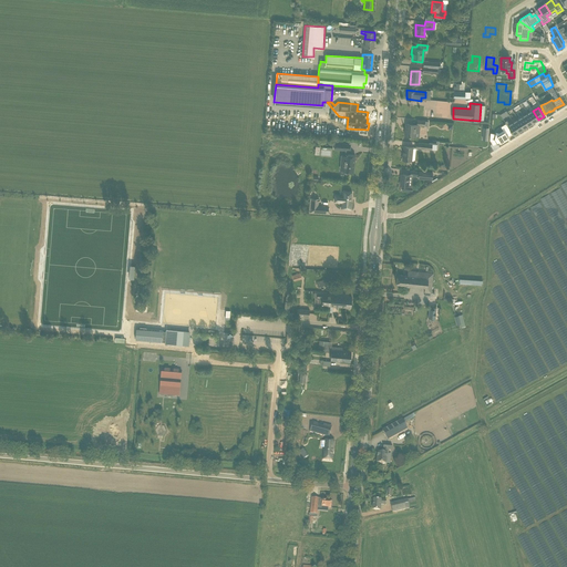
[(533,111),(528,113),(534,123),(538,120),(533,111)]
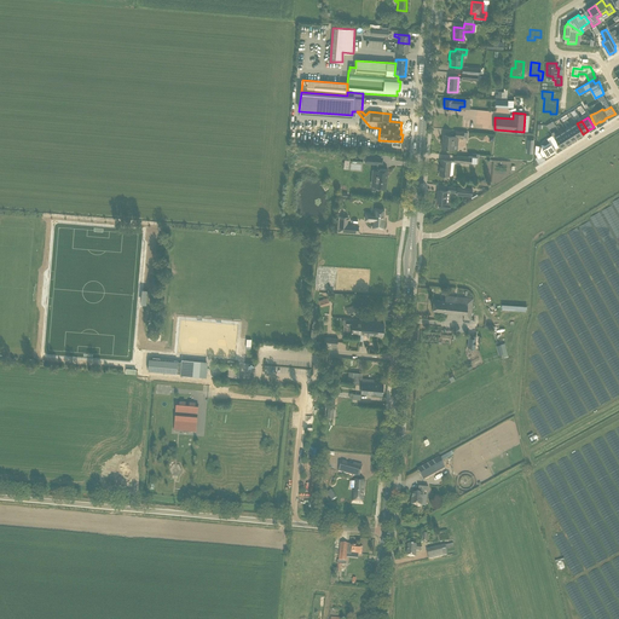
[(577,123),(571,127),(577,137),(583,134),(577,123)]
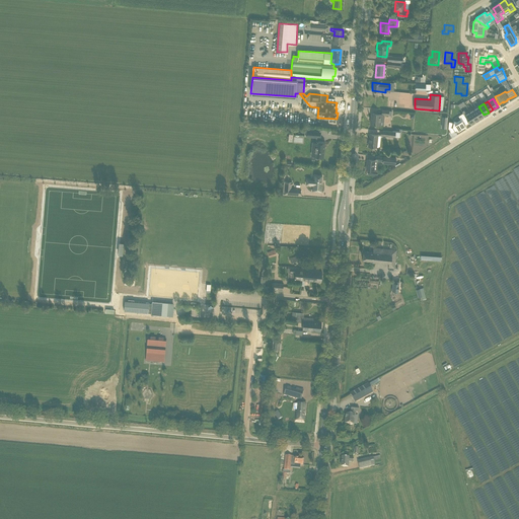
[(478,106),(474,109),(479,118),(484,115),(478,106)]
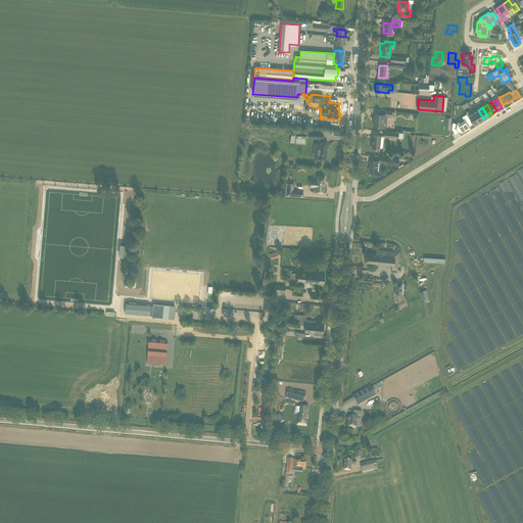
[(478,110),(474,112),(479,122),(483,119),(478,110)]
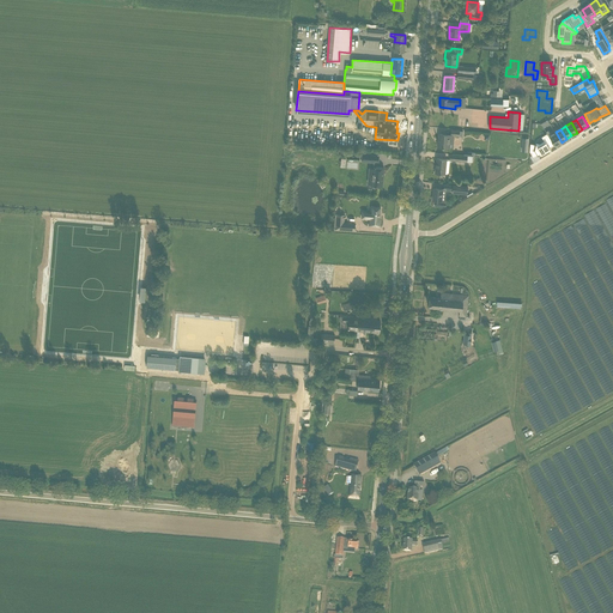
[(438,146),(444,147),(444,149),(453,149),(454,135),(463,137),(463,132),(451,131),(451,134),(439,134),(438,146)]
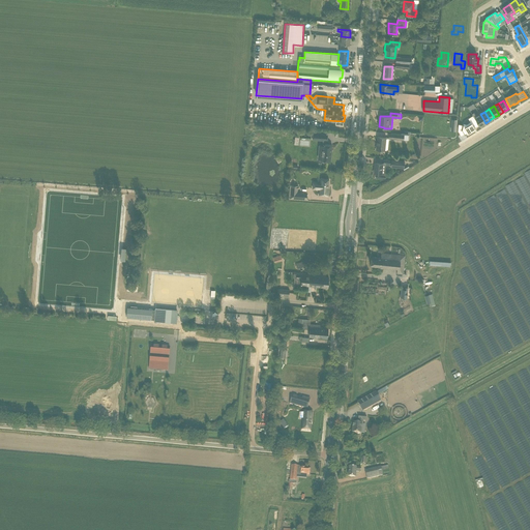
[(480,114),(475,117),(480,125),(486,123),(480,114)]
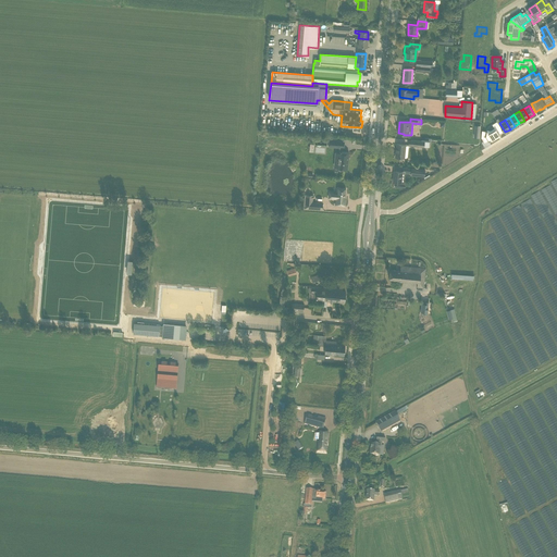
[(486,137),(485,137),(489,140),(489,143),(498,137),(498,136),(499,136),(500,136),(499,134),(504,132),(497,122),(493,124),(495,128),(491,131),(487,130),(486,137)]
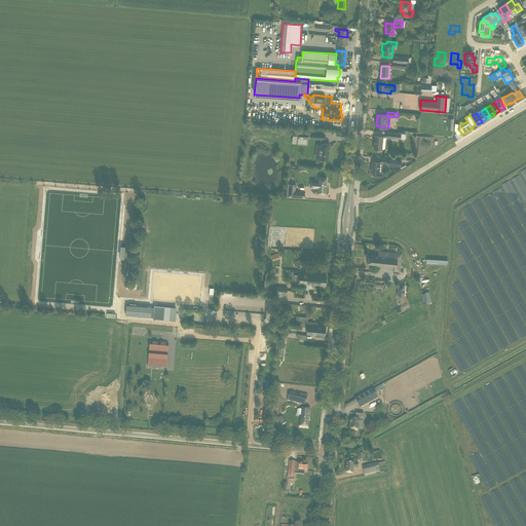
[(373,148),(378,149),(381,149),(383,137),(375,136),(373,148)]
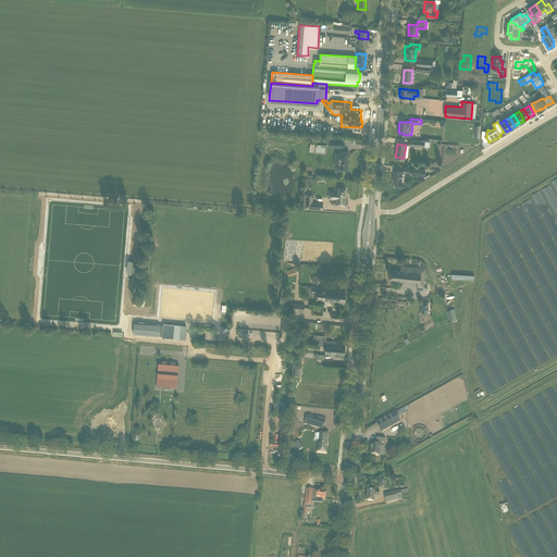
[(349,152),(339,151),(338,158),(336,157),(335,163),(338,163),(337,169),(347,170),(349,152)]
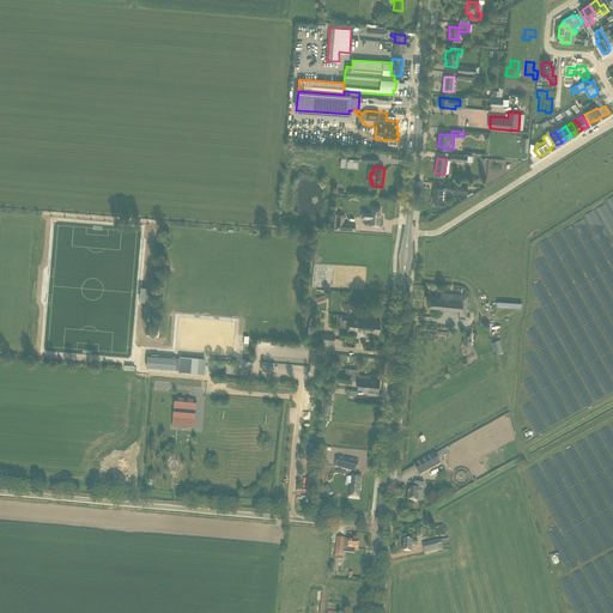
[(443,189),(439,189),(434,188),(432,200),(435,201),(435,206),(445,207),(447,196),(442,196),(443,189)]
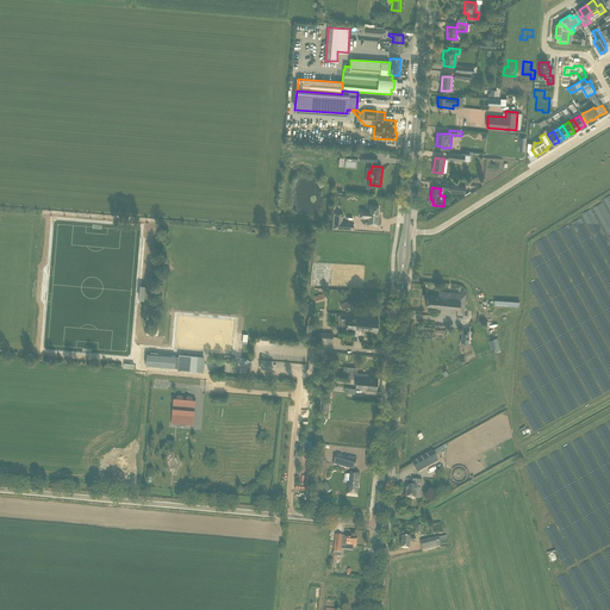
[(365,216),(365,217),(368,217),(368,221),(368,223),(367,225),(378,225),(378,224),(379,217),(378,217),(378,216),(379,206),(369,206),(369,211),(365,211),(365,216)]
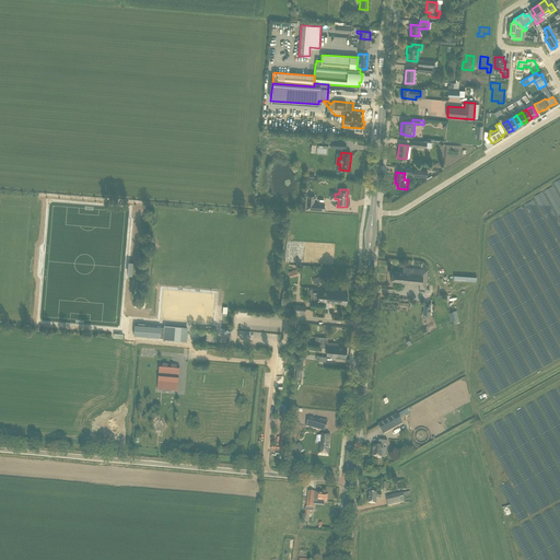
[(307,196),(306,210),(319,211),(319,203),(314,203),(314,196),(307,196)]
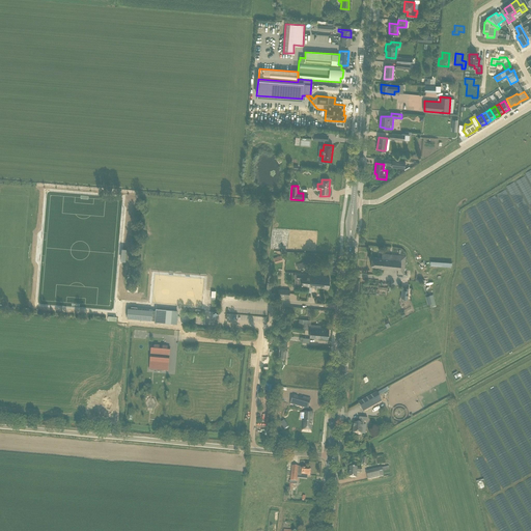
[(382,258),(378,257),(372,257),(371,267),(376,267),(397,269),(397,274),(403,275),(404,270),(406,256),(382,253),(382,258)]
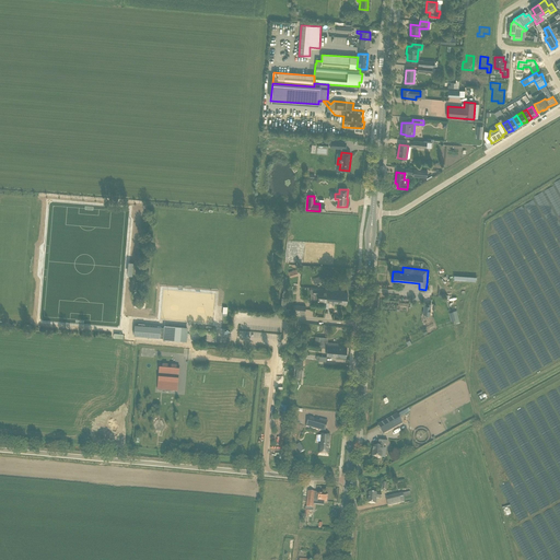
[(326,275),(313,278),(313,280),(314,283),(328,280),(326,275)]
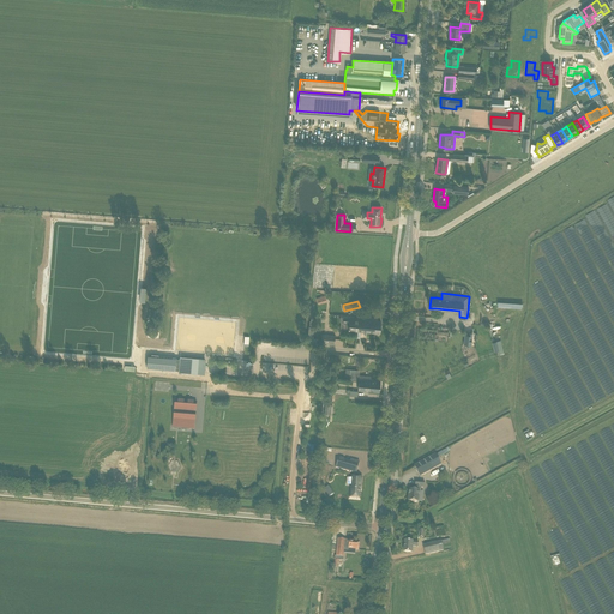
[(348,331),(349,330),(357,331),(359,317),(350,315),(342,315),(341,331),(348,331)]
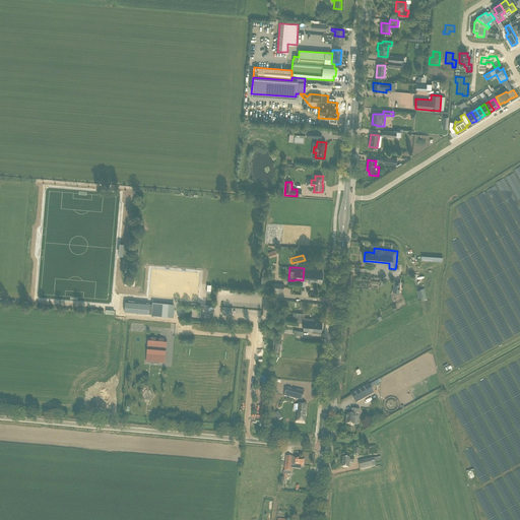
[(303,280),(317,281),(317,276),(312,276),(313,274),(311,274),(312,269),(304,268),(303,280)]
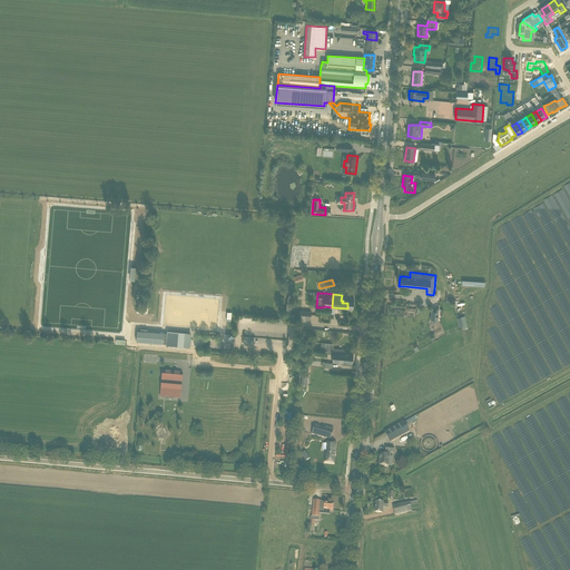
[(347,303),(347,308),(353,310),(354,298),(349,297),(349,296),(342,295),(341,301),(343,301),(342,303),(347,303)]
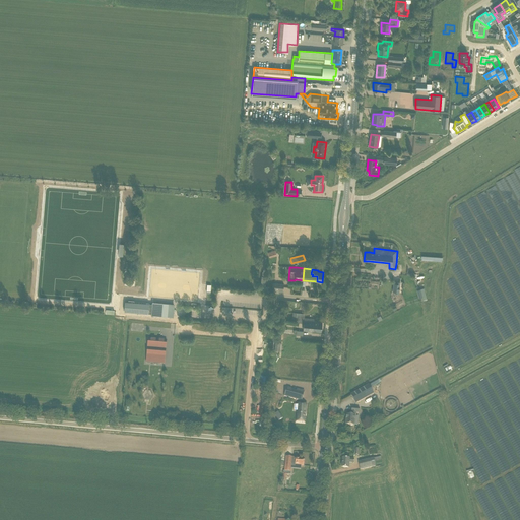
[(124,306),(124,312),(135,313),(135,317),(147,318),(147,314),(151,314),(151,315),(173,317),(174,304),(152,303),(152,305),(148,305),(149,303),(128,302),(127,307),(124,306)]
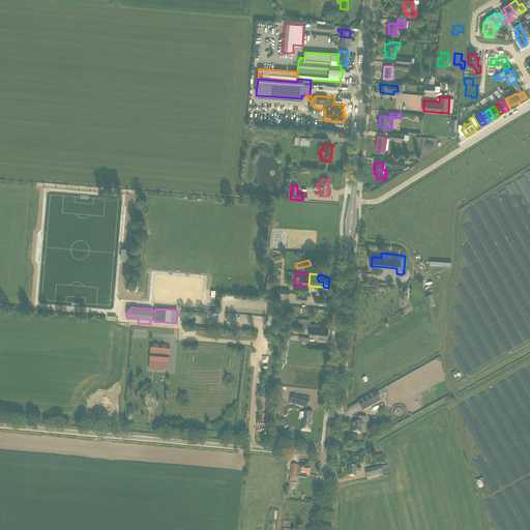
[(302,319),(301,327),(310,327),(313,327),(314,327),(313,328),(318,329),(318,333),(319,333),(319,337),(327,339),(328,328),(320,327),(320,325),(308,324),(310,320),(302,319)]
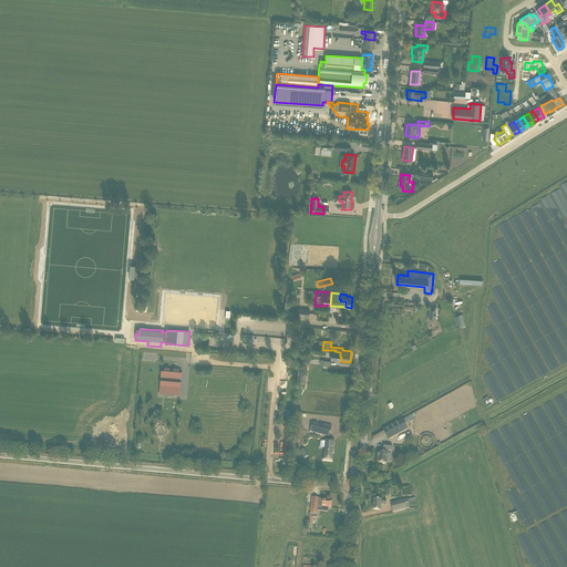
[(331,350),(330,360),(341,361),(341,357),(340,357),(340,352),(334,351),(336,350),(334,350),(331,350)]
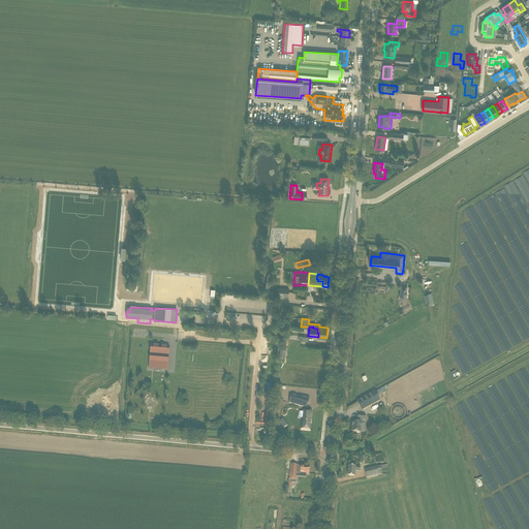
[(151,345),(149,369),(167,370),(169,347),(151,345)]
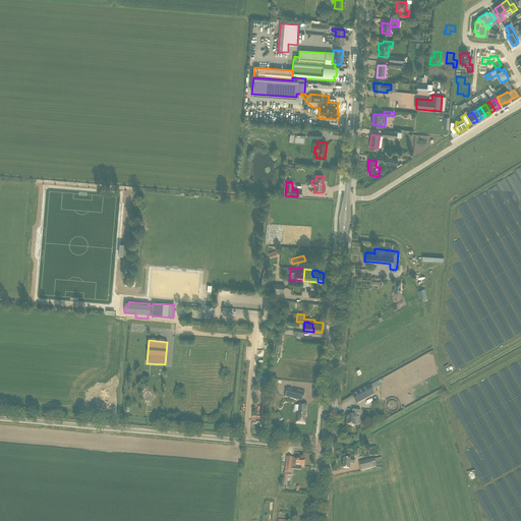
[(369,386),(352,396),(356,404),(374,395),(369,386)]
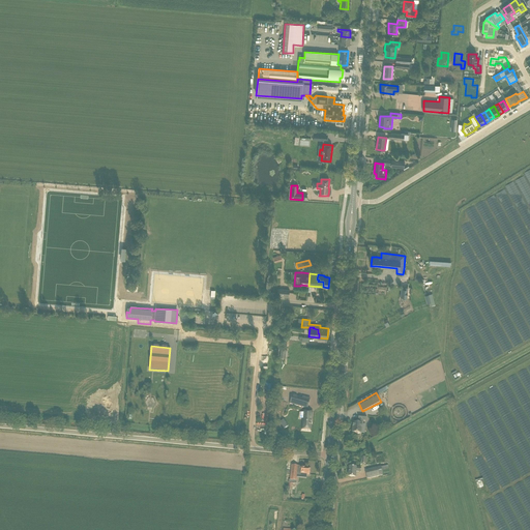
[(292,395),(289,404),(307,409),(310,403),(302,401),(302,399),(292,395)]
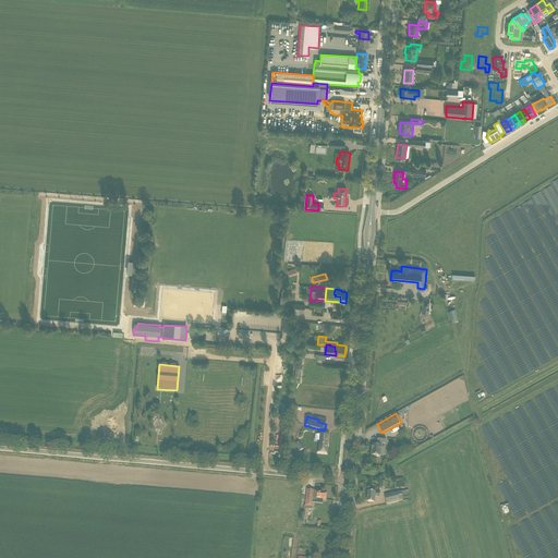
[(318,444),(317,453),(327,453),(327,446),(328,446),(329,435),(323,434),(323,431),(320,429),(319,434),(319,435),(319,437),(318,441),(318,444)]
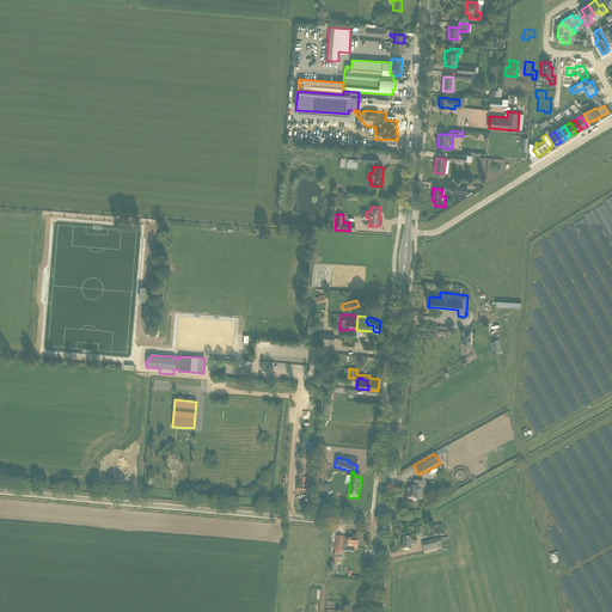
[(423,481),(420,481),(414,481),(414,485),(415,485),(414,489),(408,489),(407,500),(416,501),(418,485),(422,485),(423,481)]
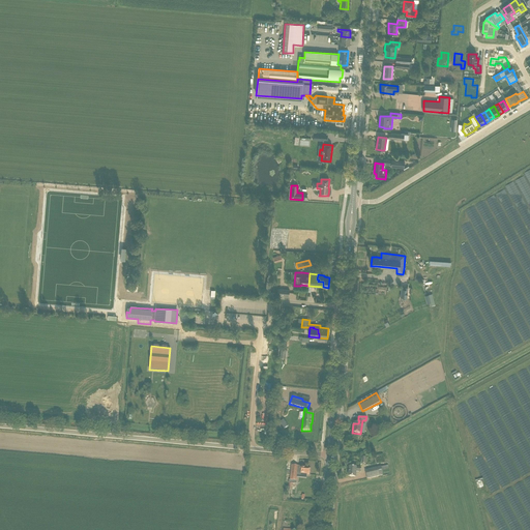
[(305,467),(292,466),(290,480),(296,481),(297,473),(310,474),(310,468),(305,468),(305,467)]
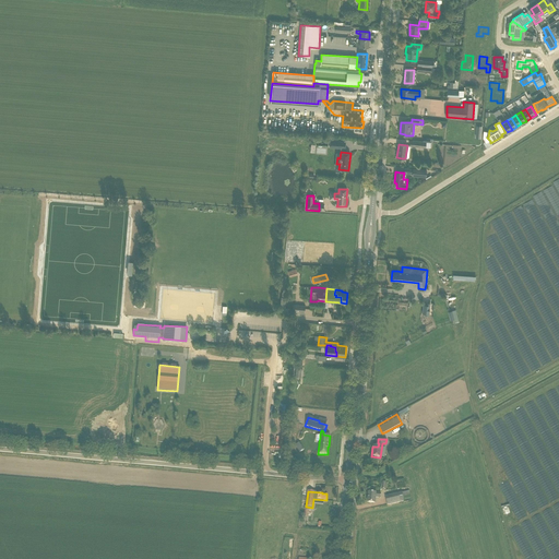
[(367,502),(372,503),(375,503),(375,497),(380,498),(381,494),(376,494),(368,492),(367,502)]
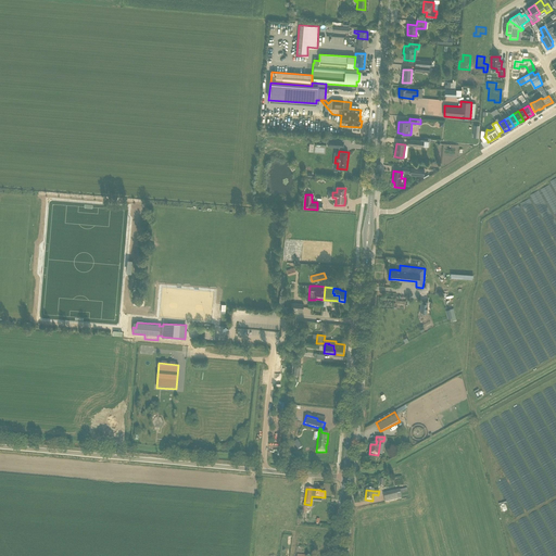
[(382,494),(384,503),(401,498),(400,490),(382,494)]
